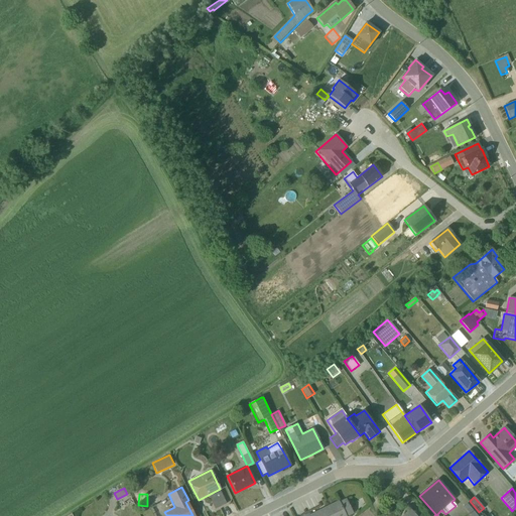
[(305,515),(349,515),(353,514),(345,500),(339,503),(338,502),(309,515),(308,515),(307,515),(305,515)]
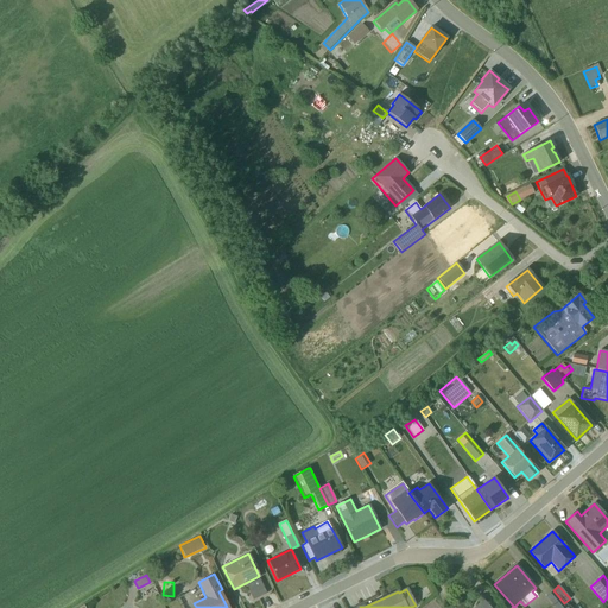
[(568,607),(553,590),(546,597),(555,607),(567,607),(568,607)]
